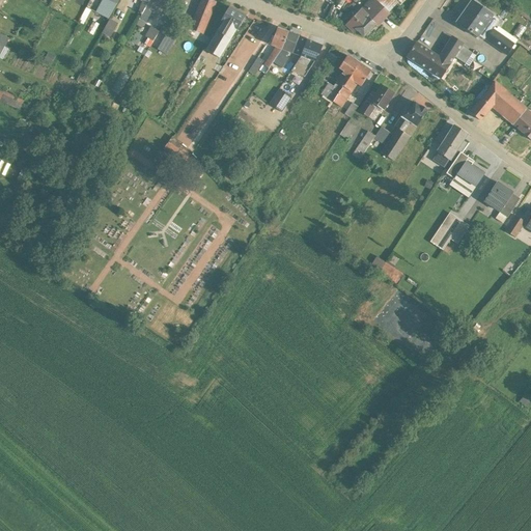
[(108,20),(117,0),(101,0),(94,12),(108,20)]
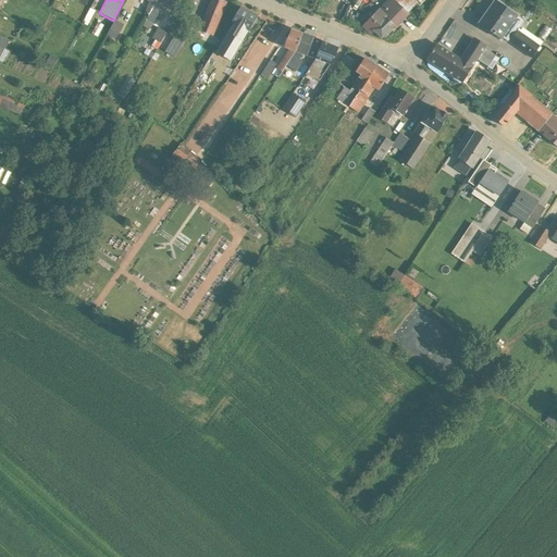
[(144,13),(148,15),(151,9),(155,0),(145,0),(148,1),(144,13)]
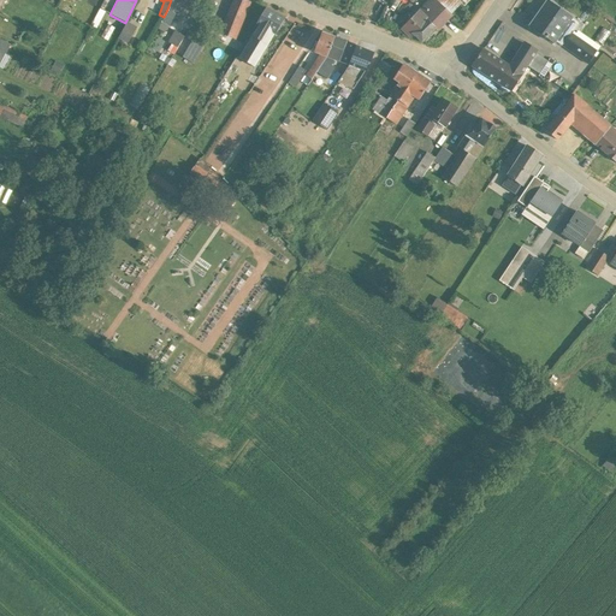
[(191,12),(194,0),(171,0),(167,10),(177,13),(176,16),(184,19),(188,11),(191,12)]
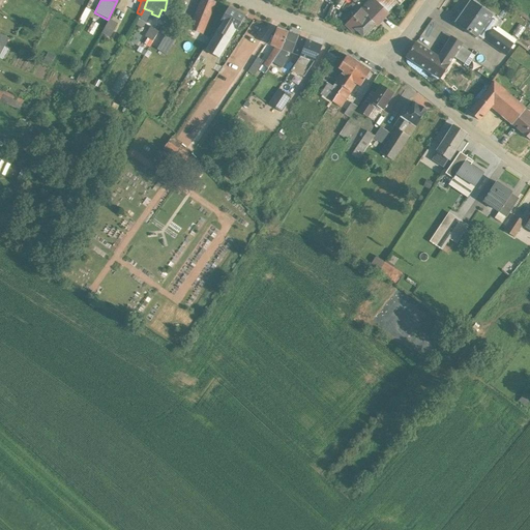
[(201,0),(188,29),(201,34),(215,2),(208,0),(201,0)]
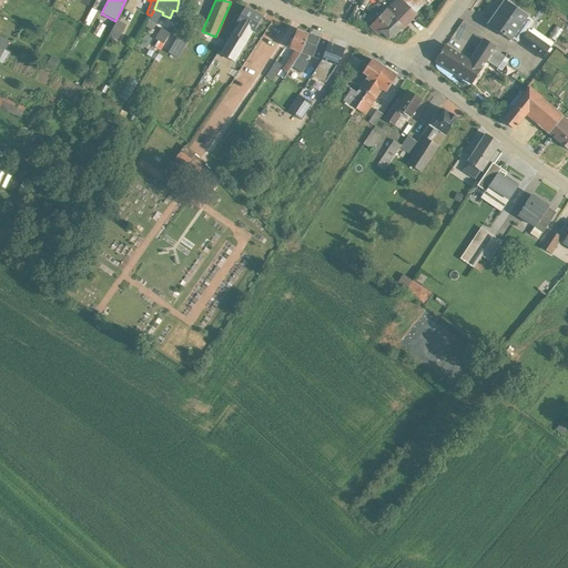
[(401,0),(394,0),(371,28),(377,34),(381,32),(388,40),(401,27),(402,28),(416,12),(401,0)]
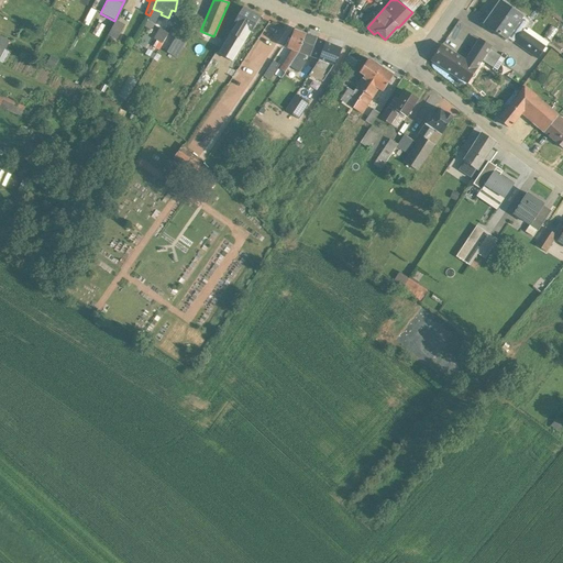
[(424,8),(430,0),(397,0),(412,12),(420,4),(424,8)]
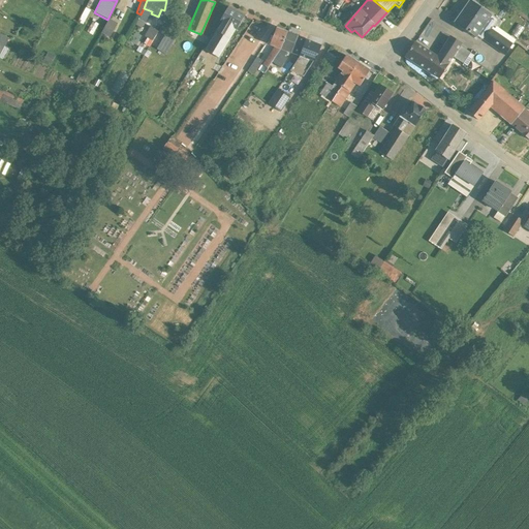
[(469,1),(454,23),(475,38),(476,37),(504,56),(509,49),(511,50),(514,47),(512,44),(516,40),(496,27),(494,29),(492,27),(497,20),(491,17),(492,17),(469,1)]
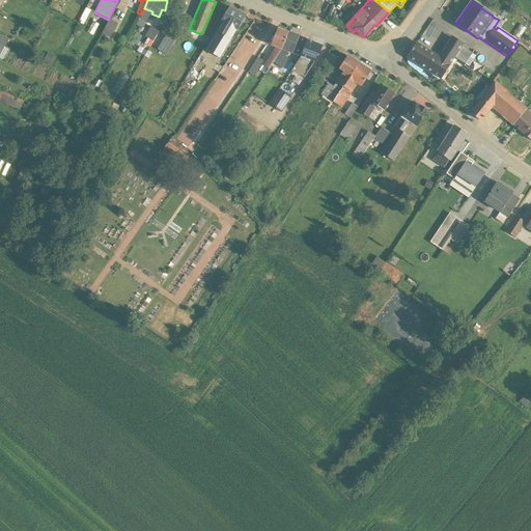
[(236,30),(245,17),(228,7),(203,49),(219,59),(235,30),(236,30)]
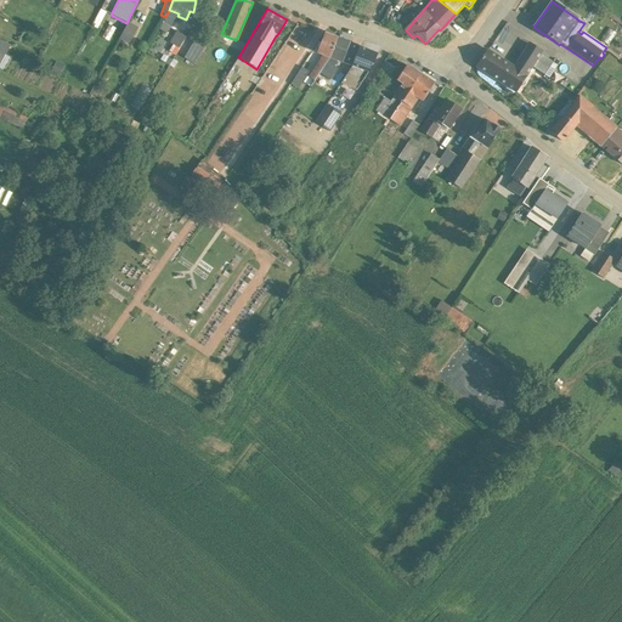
[(100,10),(91,26),(97,29),(106,12),(100,10)]
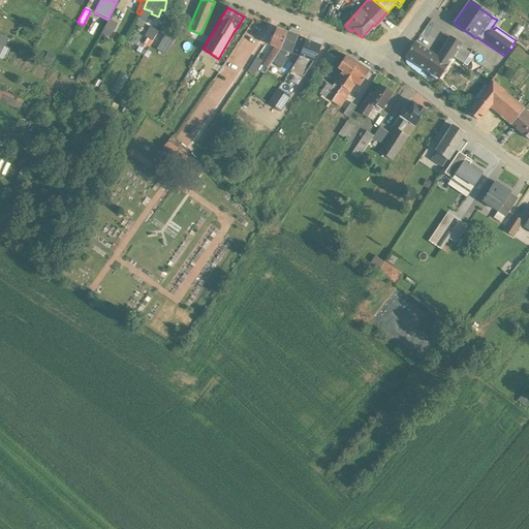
[(145,23),(151,12),(144,9),(134,25),(141,29),(144,23),(145,23)]
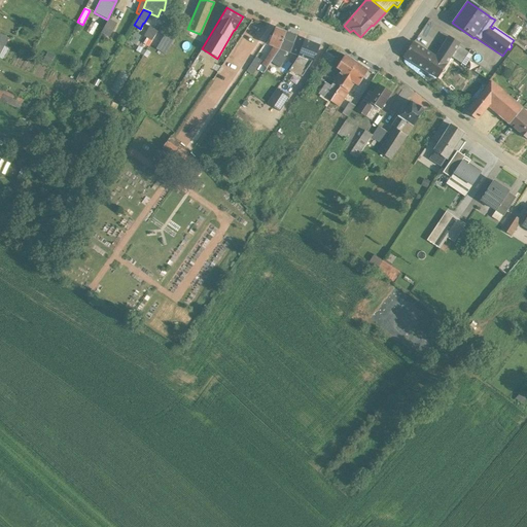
[(116,24),(108,20),(101,33),(109,38),(116,24)]
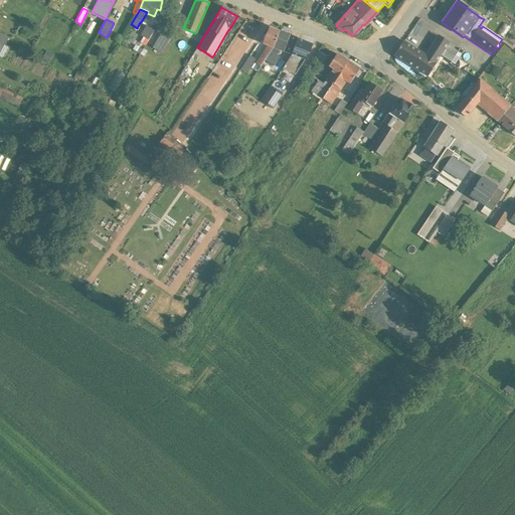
[(153,31),(146,27),(140,35),(143,37),(140,42),(144,45),(153,31)]
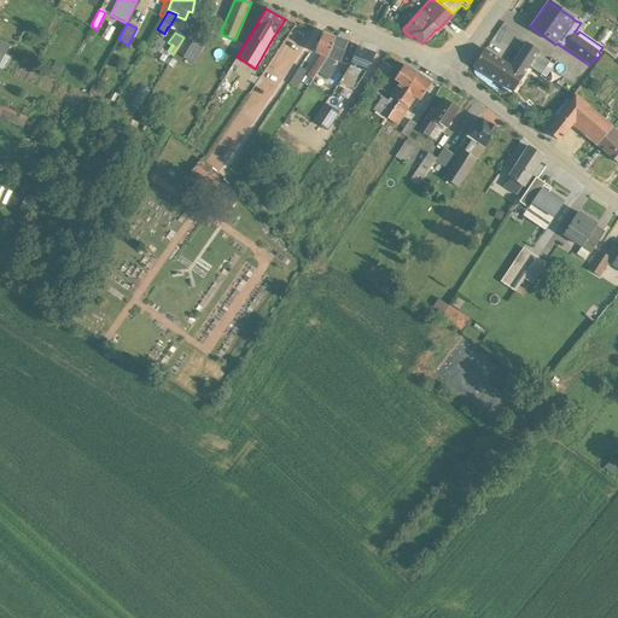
[(327,59),(334,39),(322,34),(314,53),(320,56),(305,76),(313,81),(318,74),(327,59)]
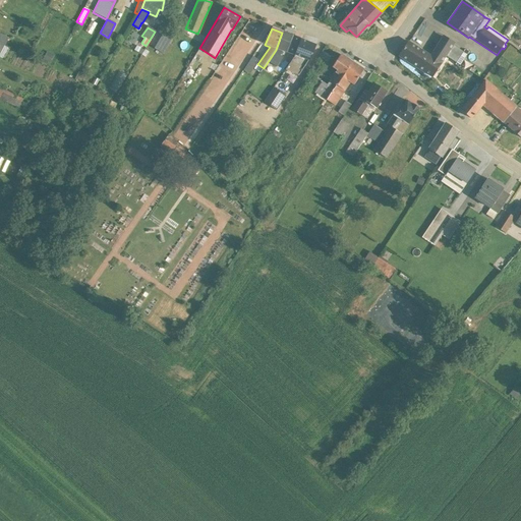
[(268,62),(276,67),(283,57),(280,55),(282,51),(295,56),(300,40),(282,33),(276,50),(268,62)]
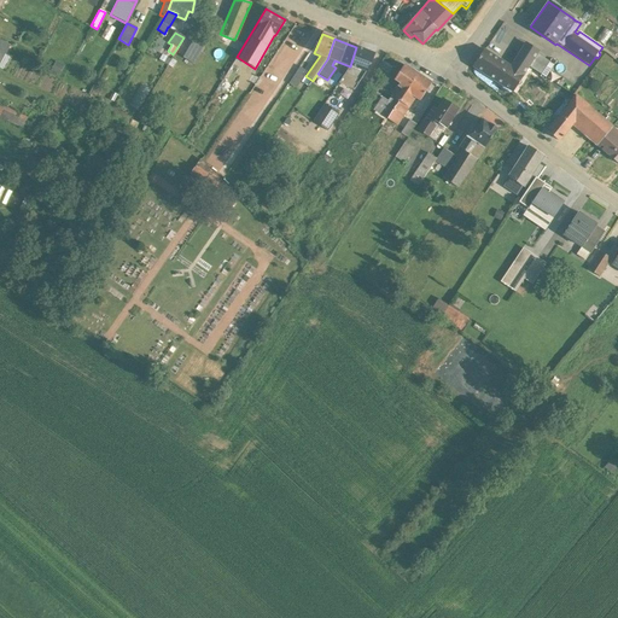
[(0,52),(5,54),(6,54),(10,45),(0,40),(0,52)]
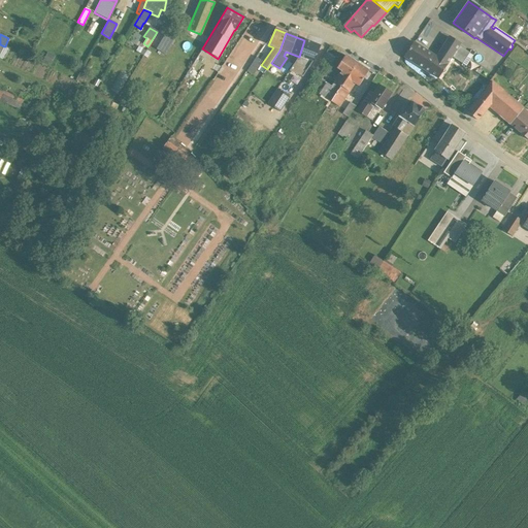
[(173,40),(164,35),(156,50),(165,55),(173,40)]
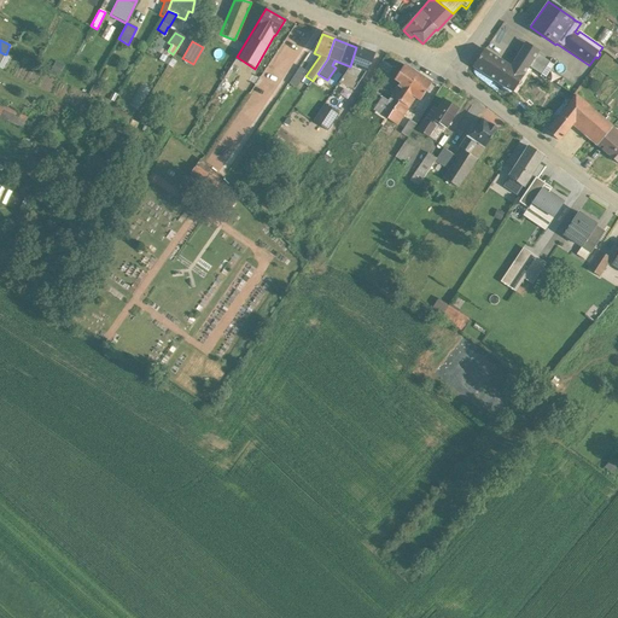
[(512,91),(538,51),(525,42),(509,66),(484,51),(473,66),(512,91)]
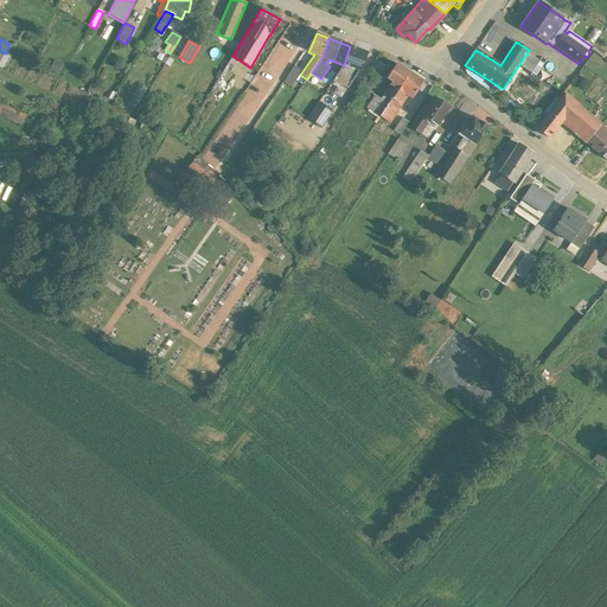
[(344,65),(332,82),(349,88),(359,71),(360,71),(368,53),(368,52),(350,46),(344,65)]
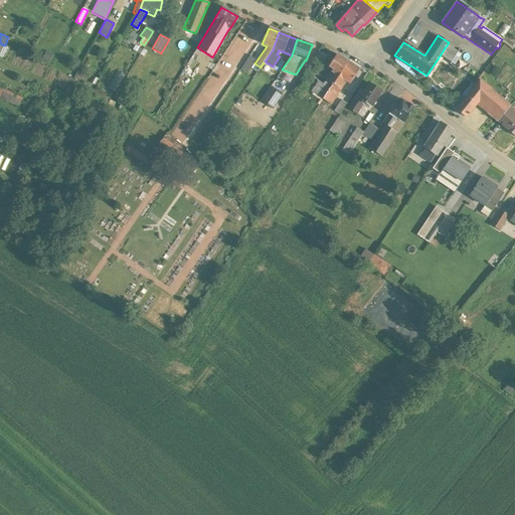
[(0,56),(2,58),(3,57),(4,57),(9,49),(8,48),(0,43),(0,56)]
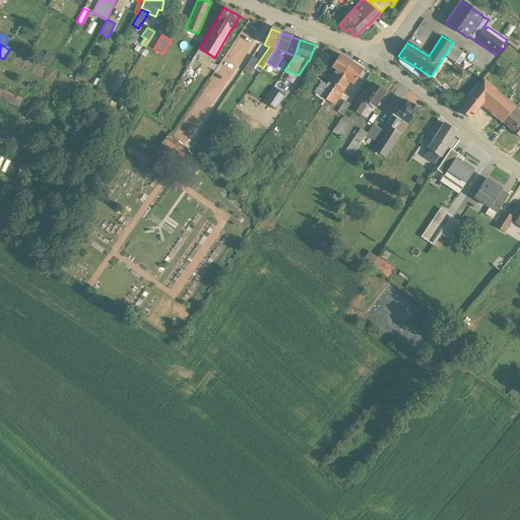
[(136,46),(134,51),(141,54),(143,50),(136,46)]
